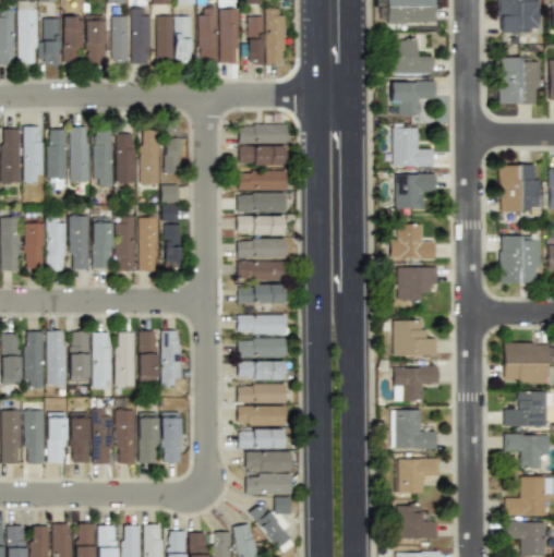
[(382,0),(382,24),(437,24),(437,0),(382,0)]
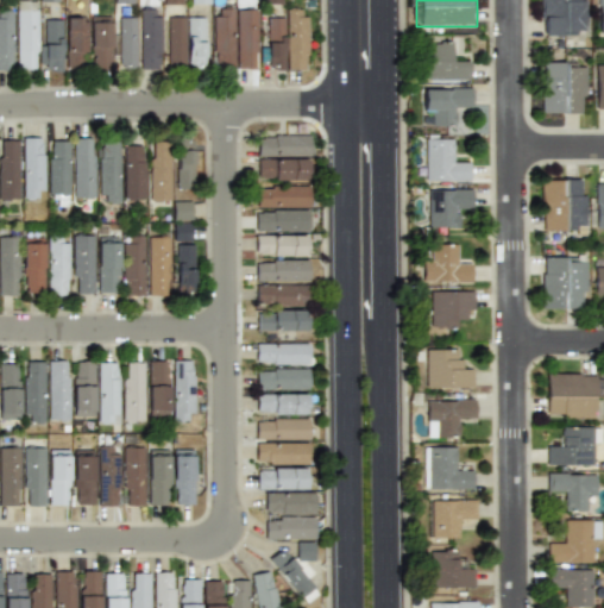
[(545,0),(545,35),(590,35),(590,0),(545,0)]
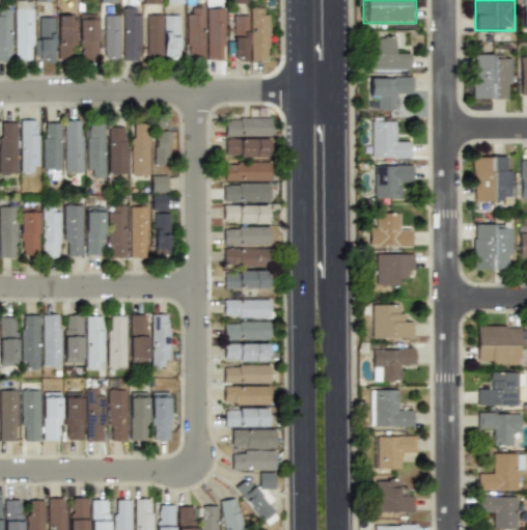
[(18,62),(37,62),(37,1),(18,1),(18,62)]
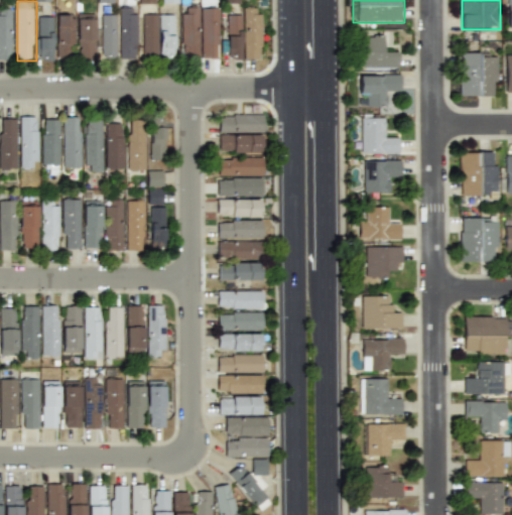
[(122,58),(141,58),(141,7),(122,7),(122,58)]
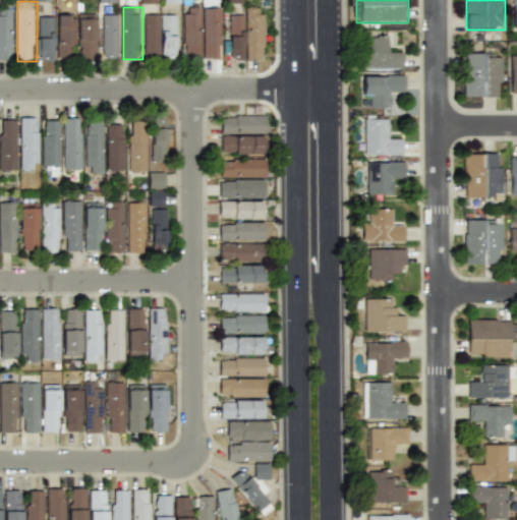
[(205,59),(204,8),(186,8),(187,59),(205,59)]
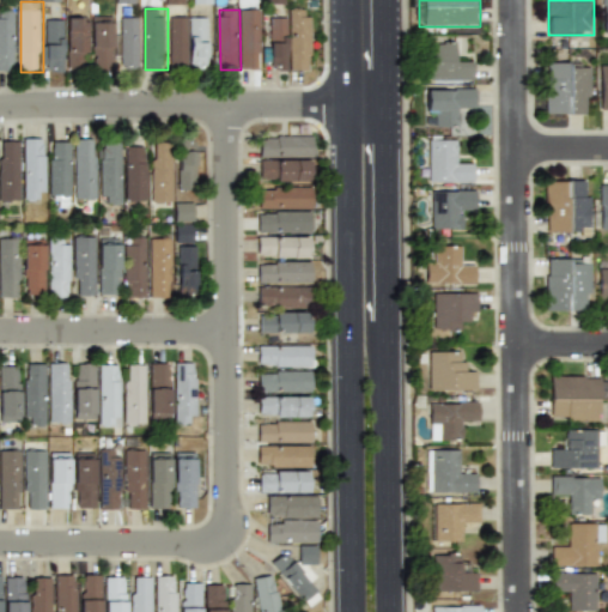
[(241,11),(242,71),(263,70),(262,11),(241,11)]
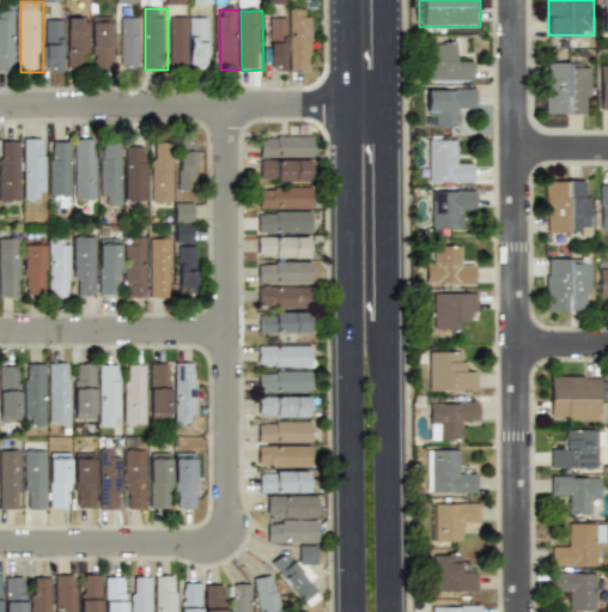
[(311,72),(314,11),(293,11),(291,72),(311,72)]
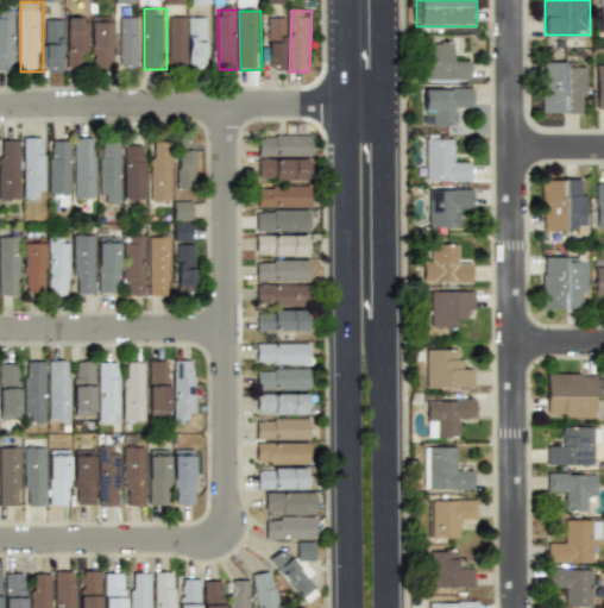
[(0,71),(17,71),(17,12),(0,12),(0,71)]
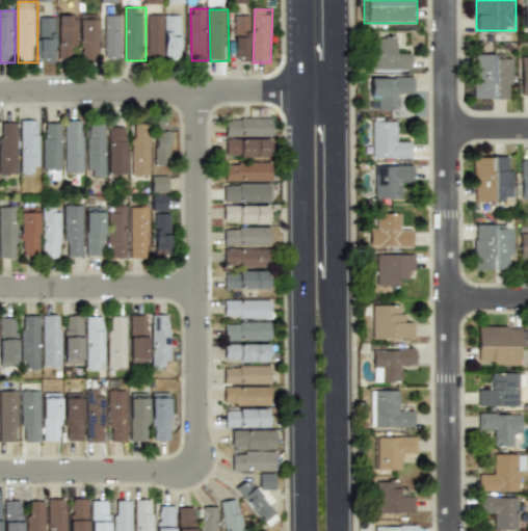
[(123,15),(107,15),(107,59),(123,59),(123,15)]
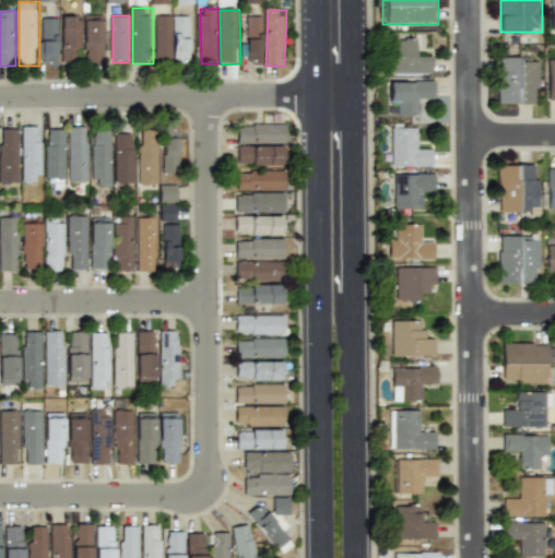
[(84,16),(63,16),(63,66),(84,66),(84,16)]
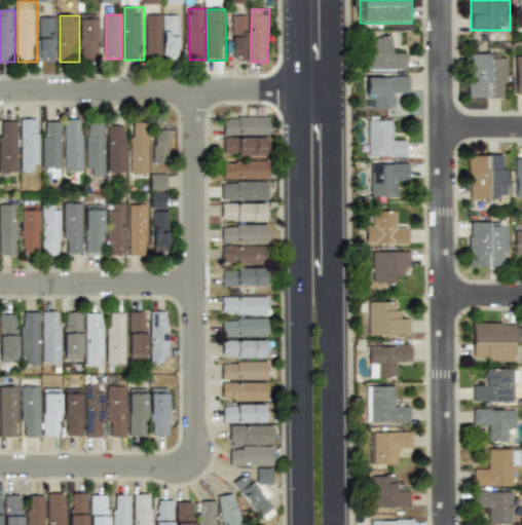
[(81,15),(81,62),(101,62),(101,15),(81,15)]
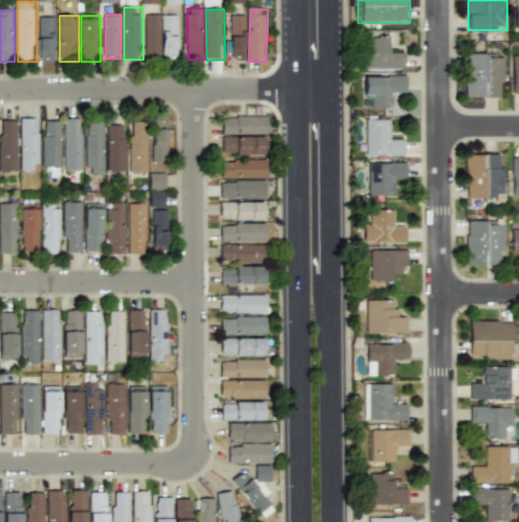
[(163,16),(148,15),(147,57),(162,57),(163,16)]
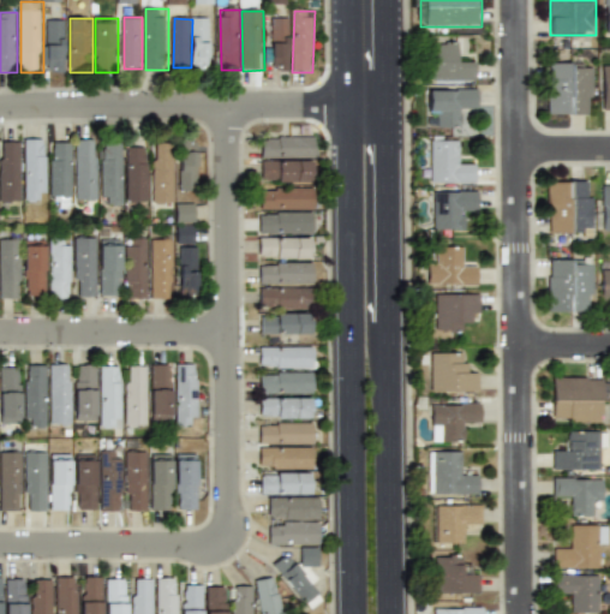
[(210,19),(193,19),(195,71),(211,71),(210,19)]
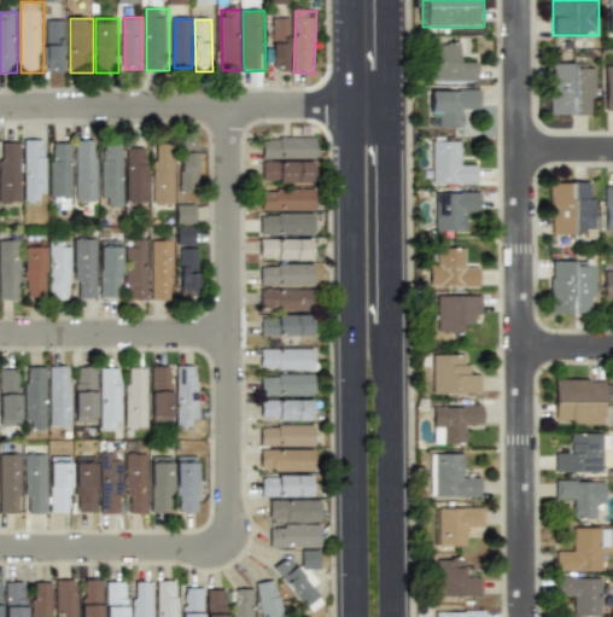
[(274,19),(275,71),(293,71),(292,19),(274,19)]
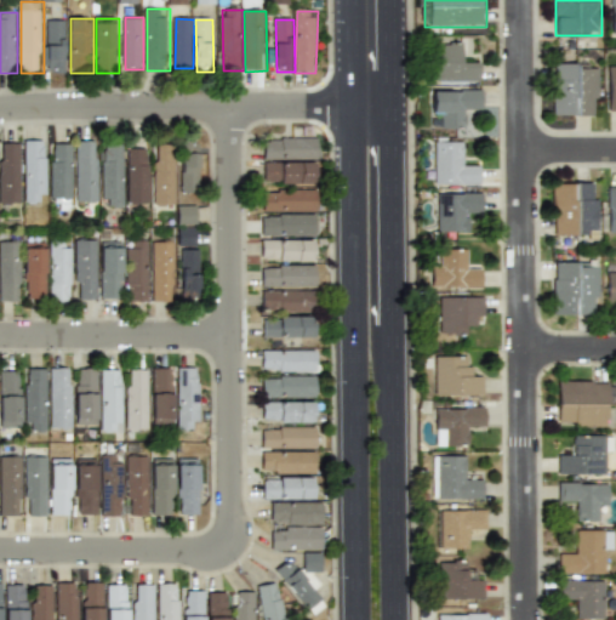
[(67,73),(67,21),(50,21),(50,73),(67,73)]
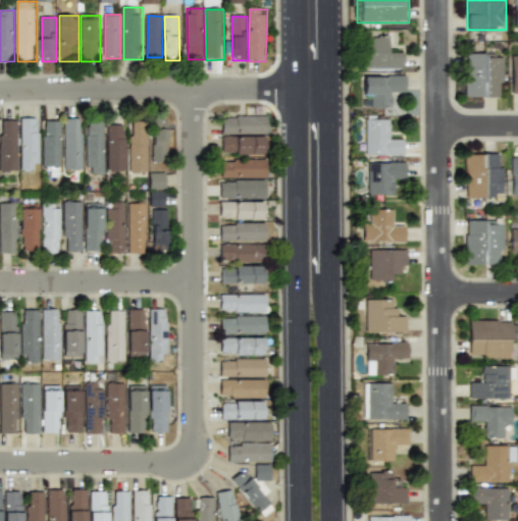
[(368,68),(405,68),(405,50),(395,50),(395,36),(368,36),(368,68)]
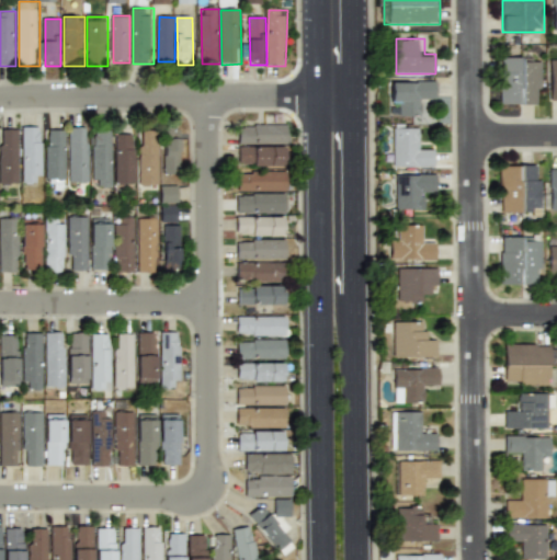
[(502,105),(544,105),(544,57),(502,57),(502,105)]
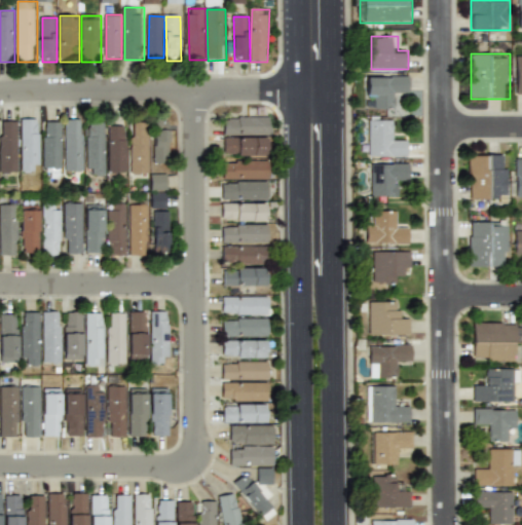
[(369,76),(369,99),(378,99),(378,109),(400,109),(400,99),(411,99),(411,76),(369,76)]
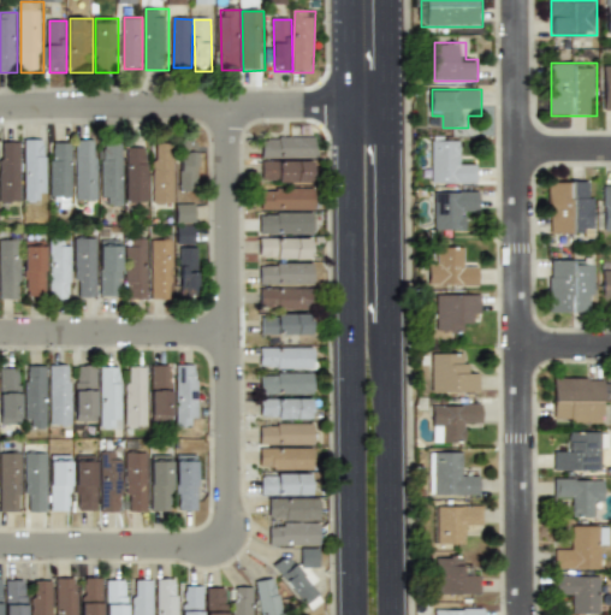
[(316,137),(264,140),(264,160),(318,159),(316,137)]
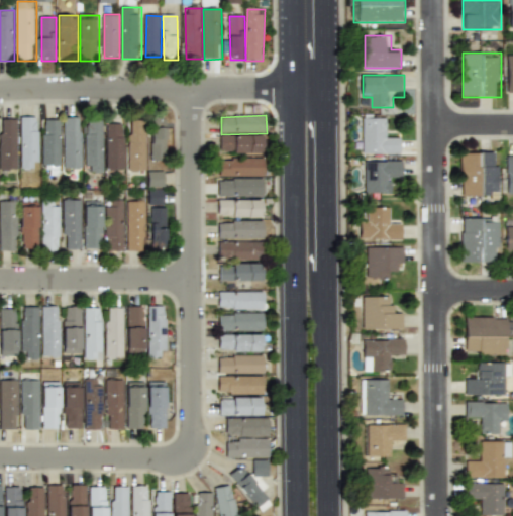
[(39,168),(39,117),(22,117),(22,168),(39,168)]
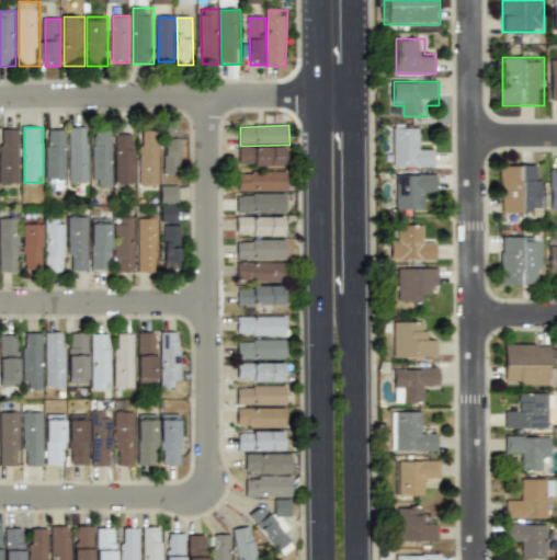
[(436,147),(427,147),(427,127),(395,127),(395,168),(436,168),(436,147)]
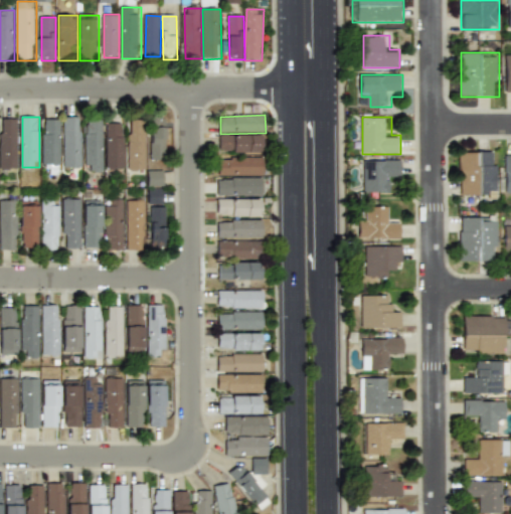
[(19,118),(0,118),(0,169),(19,169),(19,118)]
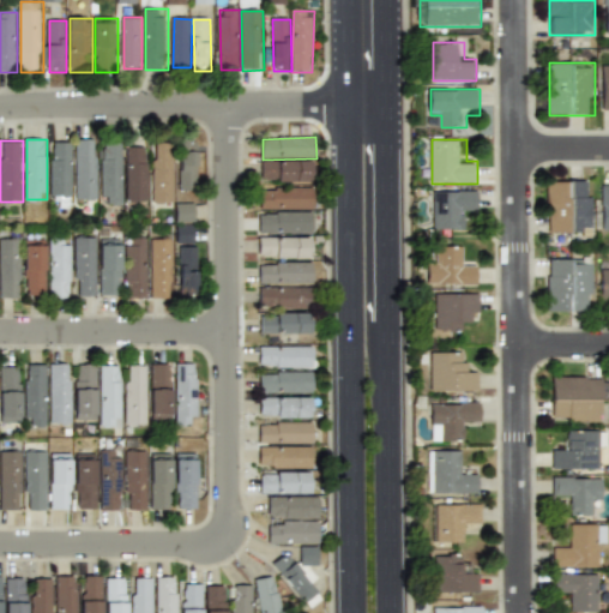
[(98,199),(98,140),(78,140),(78,199),(98,199)]
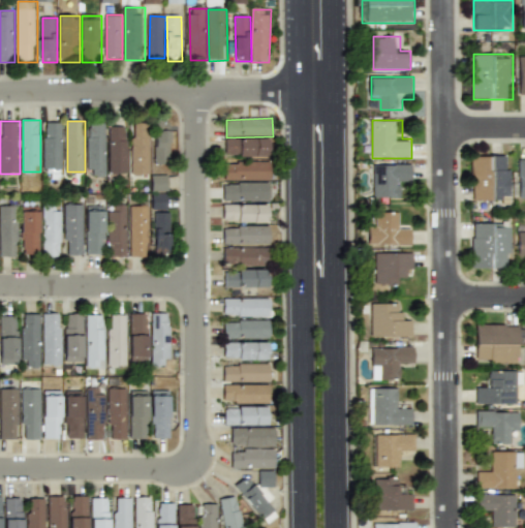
[(62,177),(62,122),(45,122),(45,177),(62,177)]
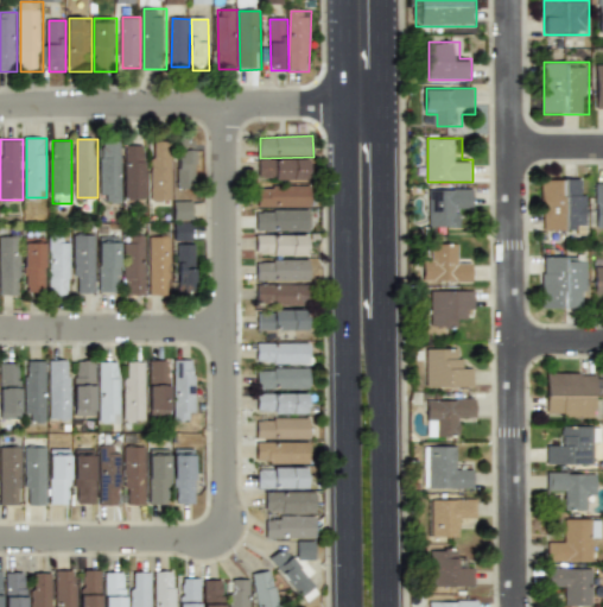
[(102,203),(122,203),(124,141),(102,141),(102,203)]
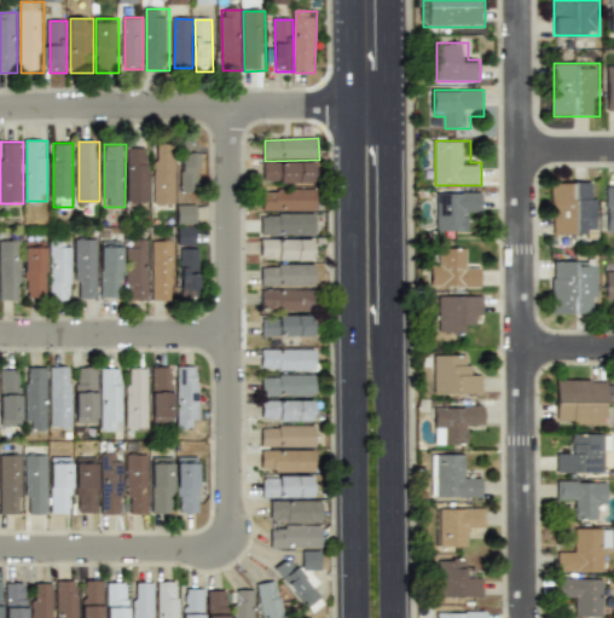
[(155,144),(155,204),(177,204),(177,144),(155,144)]
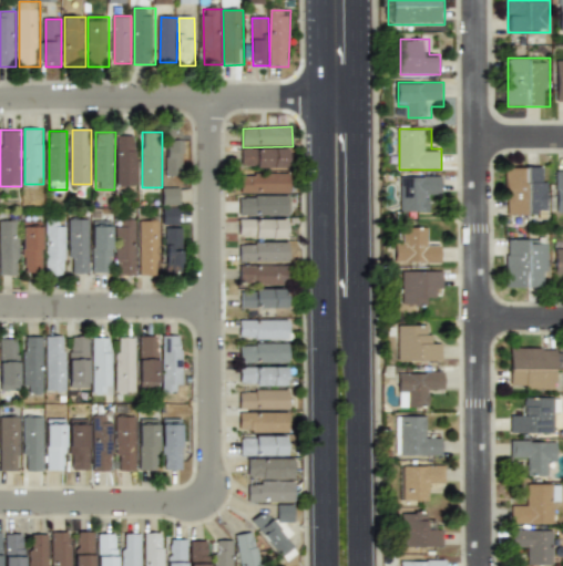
[(119,185),(139,185),(139,134),(119,134),(119,185)]
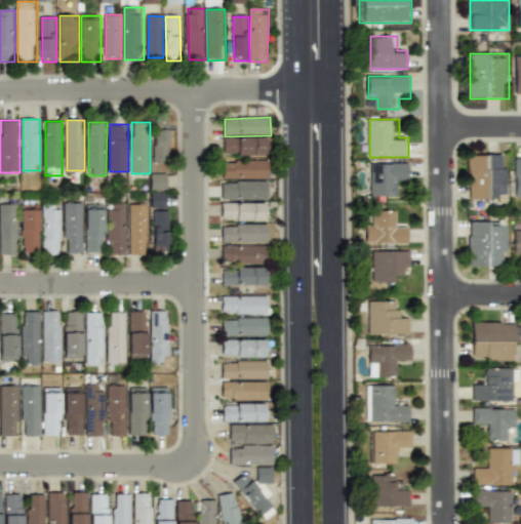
[(170,163),(169,128),(155,128),(155,163),(170,163)]
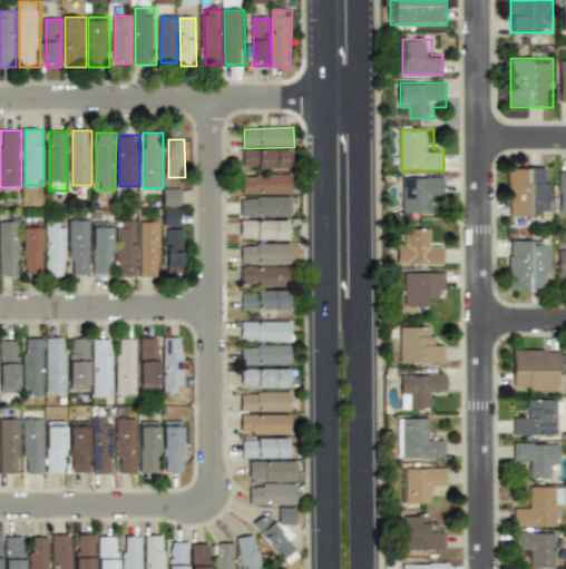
[(292,149),(244,150),(244,169),(292,169),(292,149)]
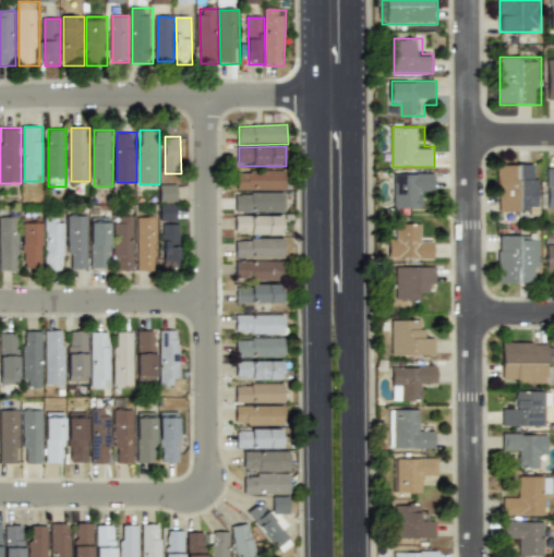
[(541,212),(541,165),(500,165),(500,212),(541,212)]
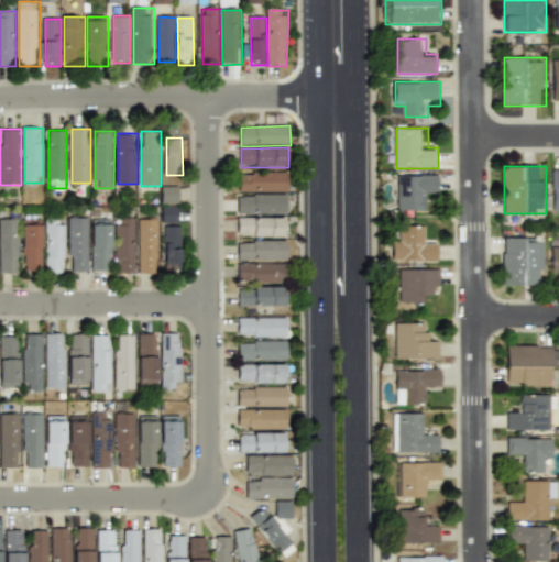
[(241,193),(289,193),(289,173),(241,173),(241,193)]
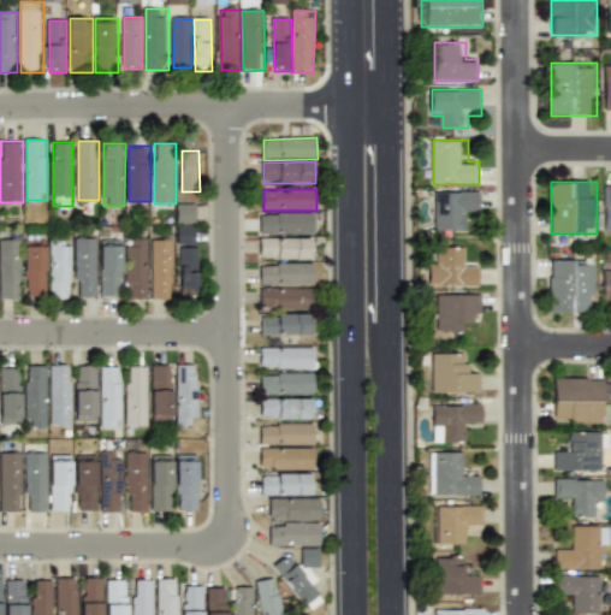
[(482,191),(435,191),(435,231),(469,231),(469,218),(482,218),(482,191)]
